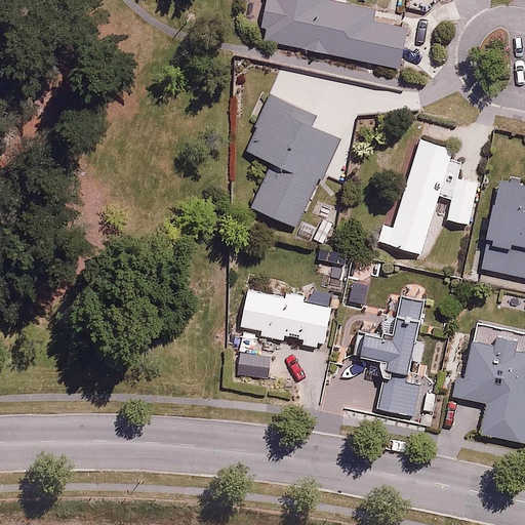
[(269,0),(261,36),(399,68),(408,26),(370,17),(372,10),(327,0),(269,0)]
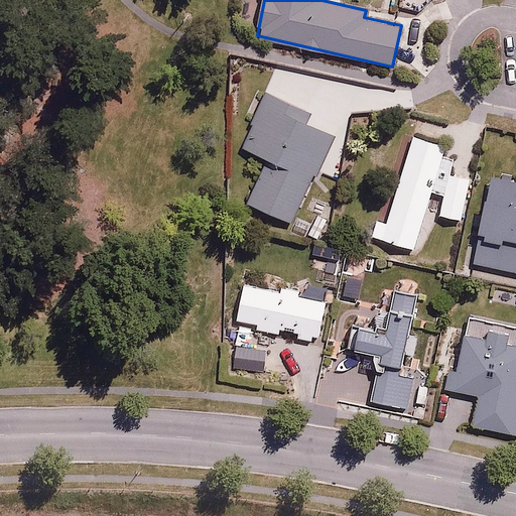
[(246,201),(290,221),(313,172),(317,174),(336,136),(305,122),(310,110),(267,89),(239,147),(265,159),(246,201)]
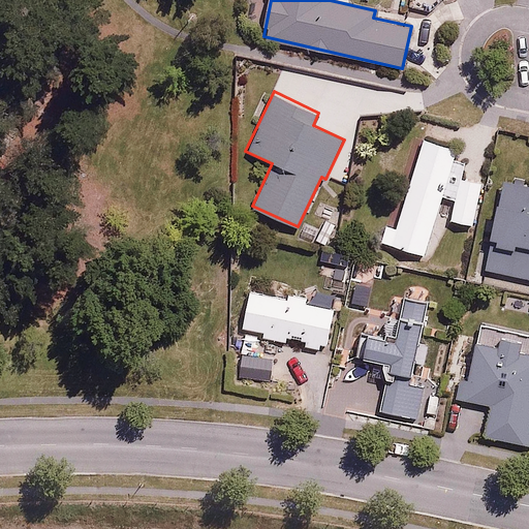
[(446,220),(469,227),(484,184),(461,177),(466,159),(456,156),(459,150),(423,138),(419,148),(410,145),(378,242),(424,256),(443,197),(453,200),(446,220)]
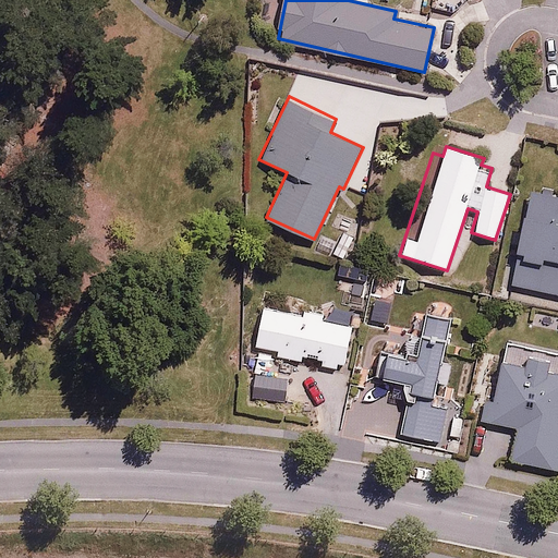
[(557,195),(532,190),(509,283),(557,294),(557,195)]
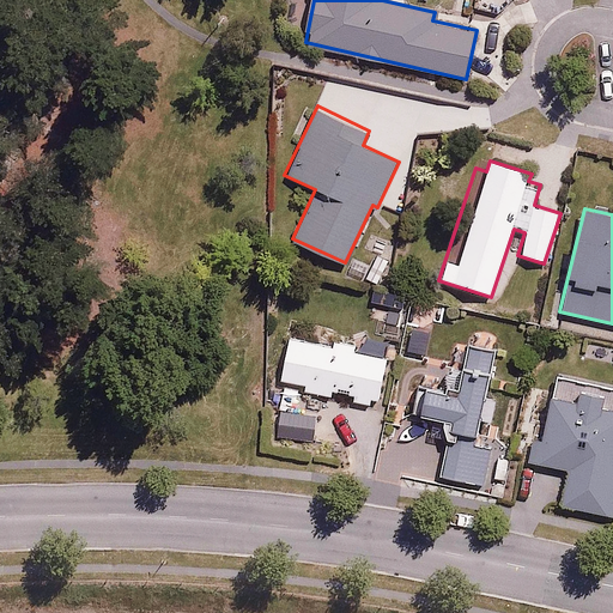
[(290,334),(279,378),(305,384),(303,392),(331,399),(333,390),(354,396),(352,404),(374,410),(386,358),(290,334)]
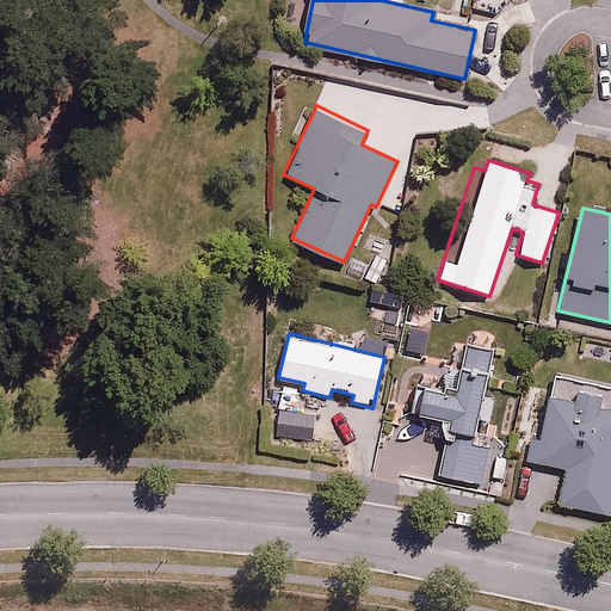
[(429,386),(420,424),(429,425),(426,433),(457,439),(458,431),(475,434),(492,352),(464,347),(456,392),(429,386)]
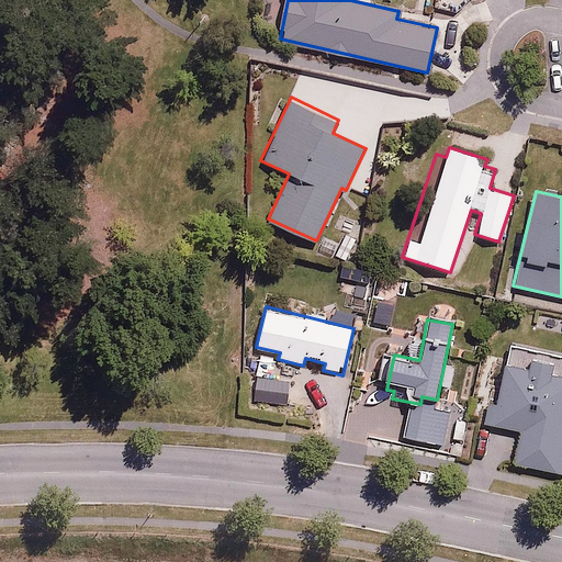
[(561,364),(503,350),(485,423),(520,431),(513,462),(561,473),(561,364)]
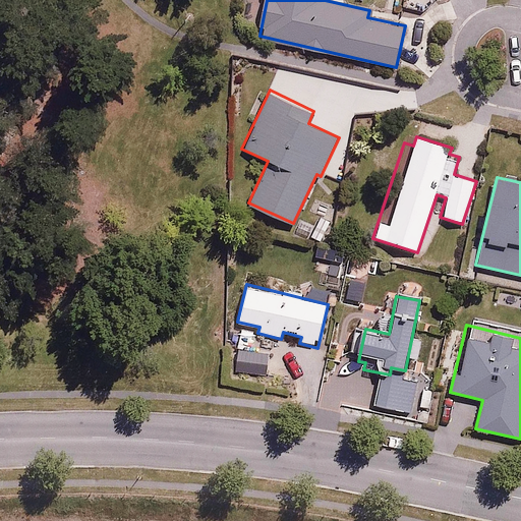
[(254,333),(239,329),(234,345),(249,349),(254,333)]
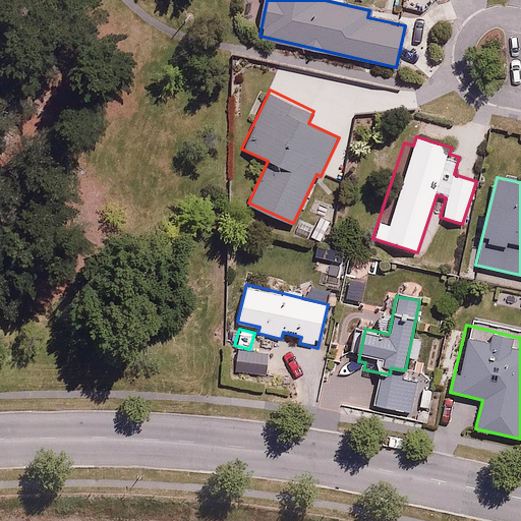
[(271,356),(239,353),(237,370),(269,374),(271,356)]
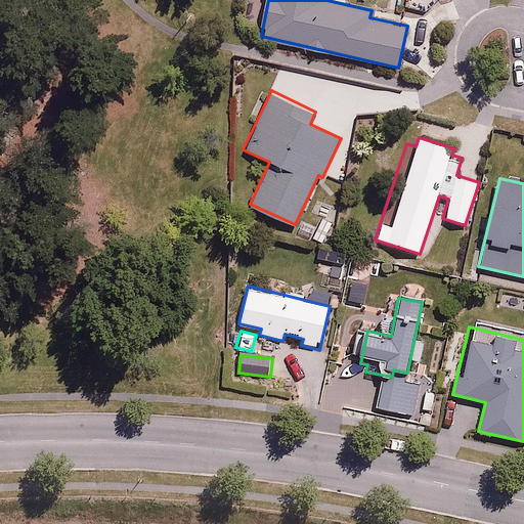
[(418,387),(386,379),(379,407),(410,415),(418,387)]
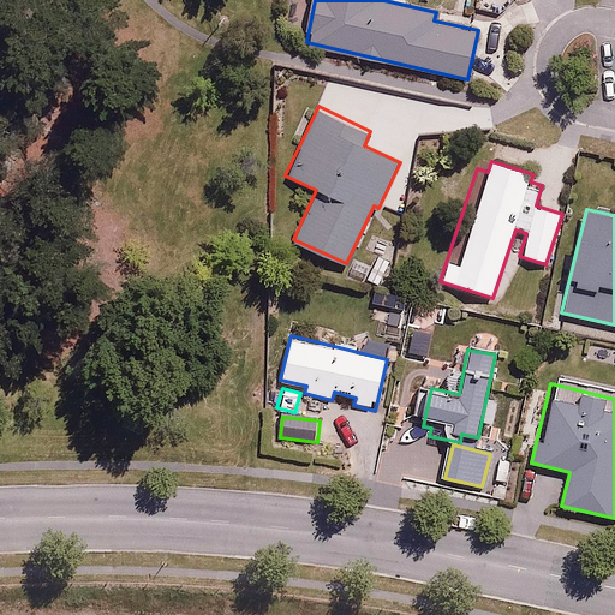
All buildings are outlined.
